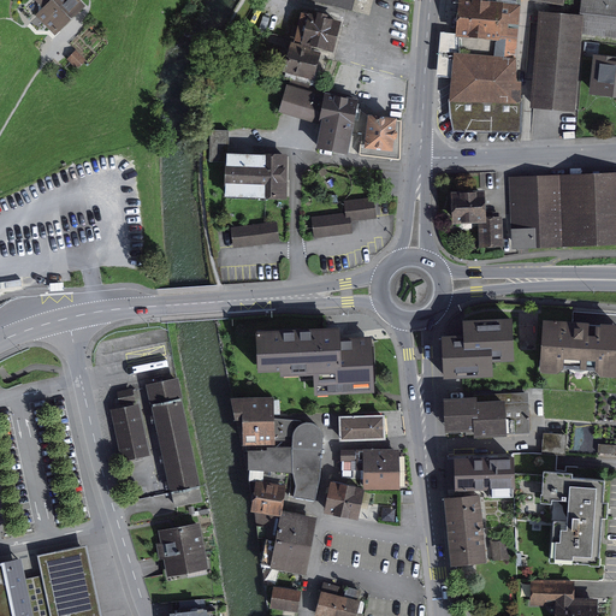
[(35,13),(54,34),(84,6),(78,0),(36,0),(43,6),(35,13)]
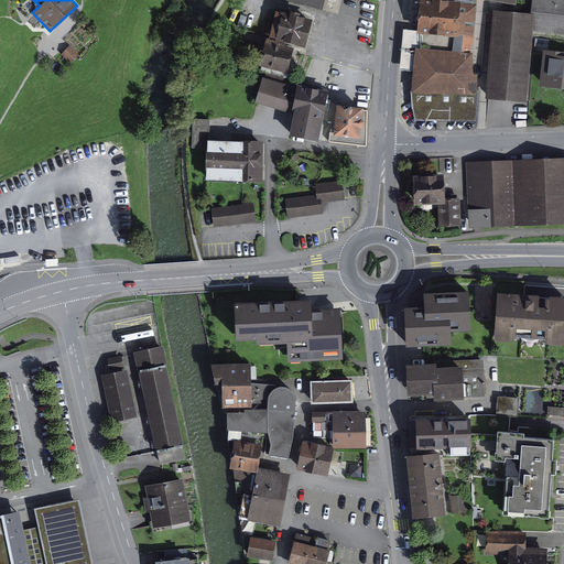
[(284,0),(323,10),(324,0),(284,0)]
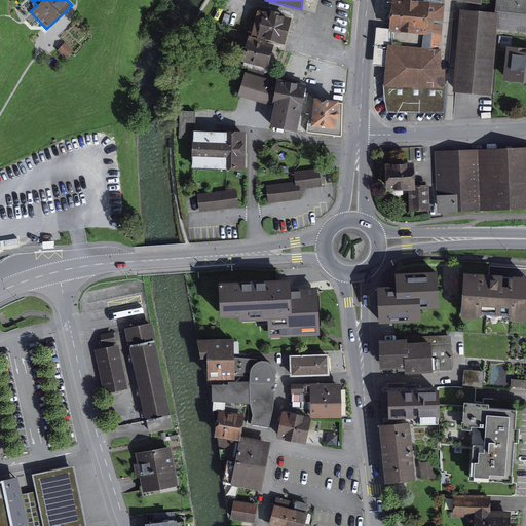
[(407,0),(395,0),(393,31),(431,33),(433,1),(407,0)]
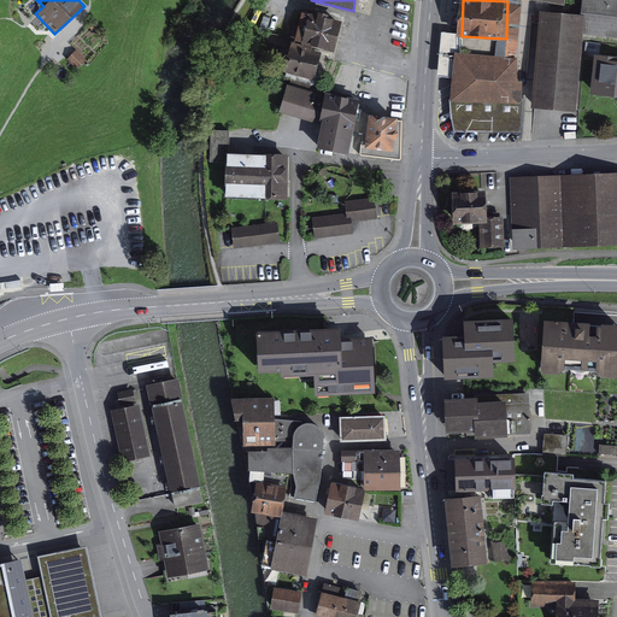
[(616,0),(589,0),(587,27),(616,30),(616,0)]
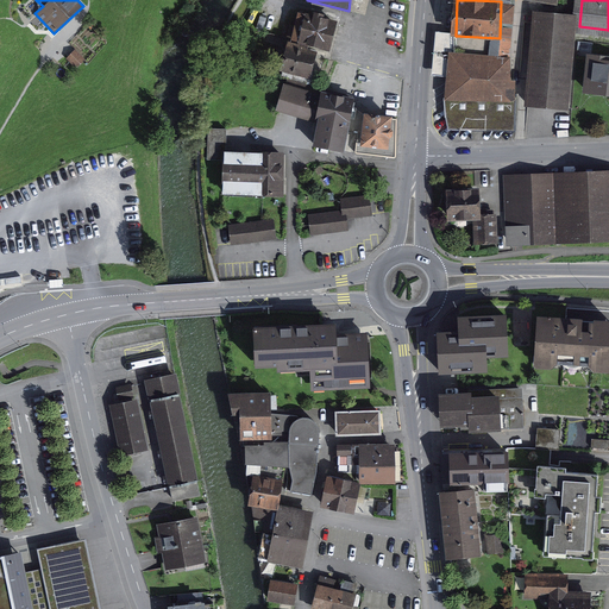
[(575,11),(534,10),(531,101),(571,102),(575,11)]
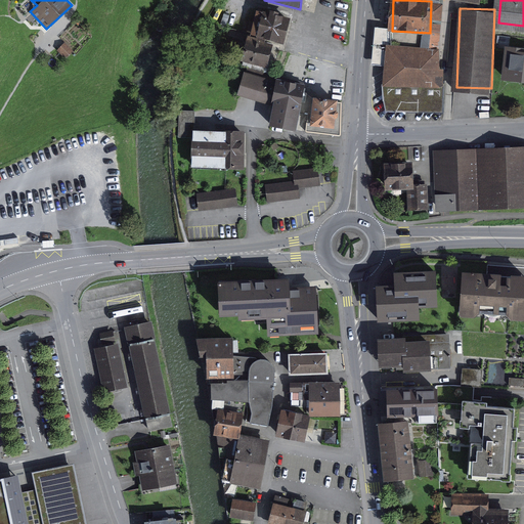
[(250,35),(256,36),(262,12),(256,10),(250,35)]
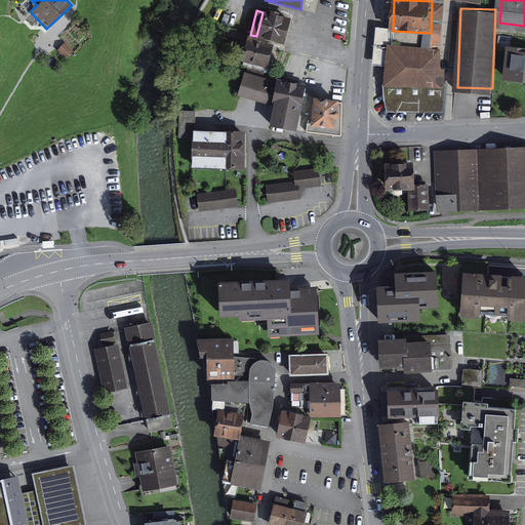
[(256,36),(284,44),(291,18),(264,11),(263,12),(256,36)]
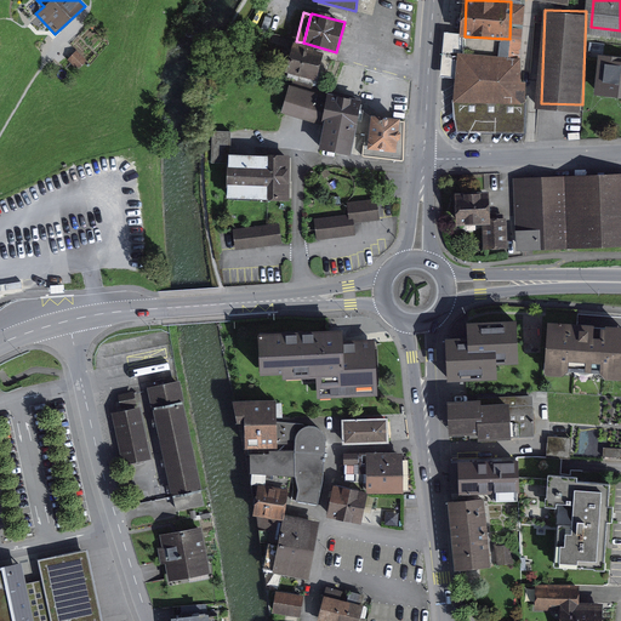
[(322,53),(294,46),(288,70),(315,79),(322,53)]
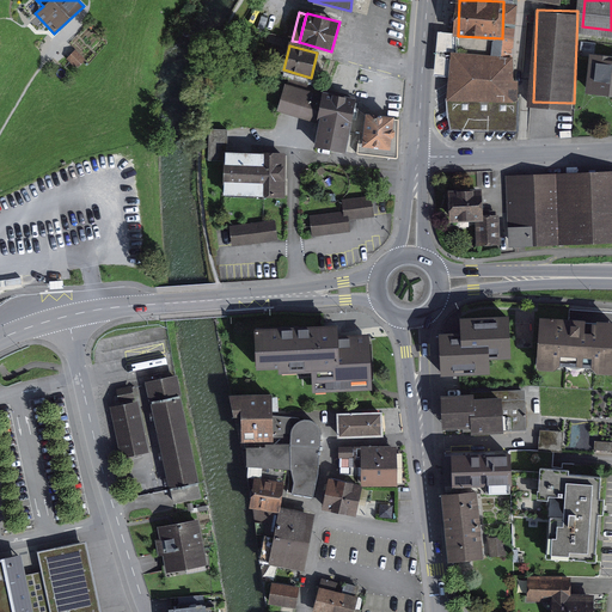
[(448,48),(450,126),(522,126),(521,47),(448,48)]
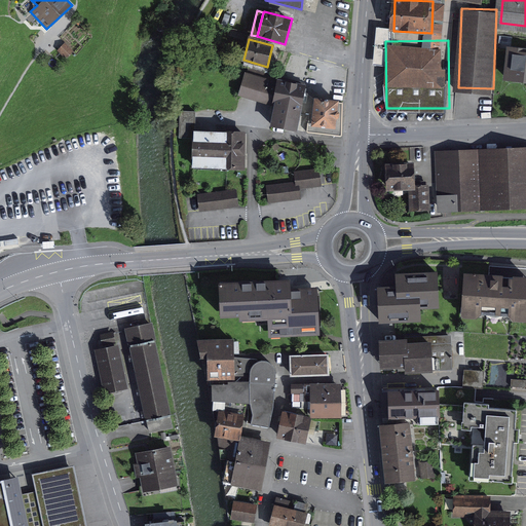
[(65,43),(58,50),(66,59),(74,51),(65,43)]
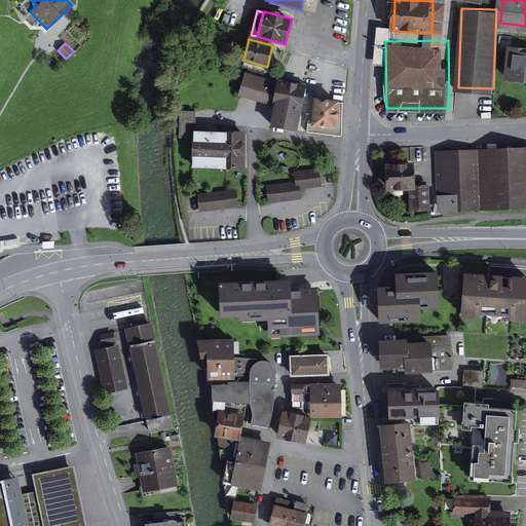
[(525,47),(512,45),(508,74),(525,76),(525,47)]
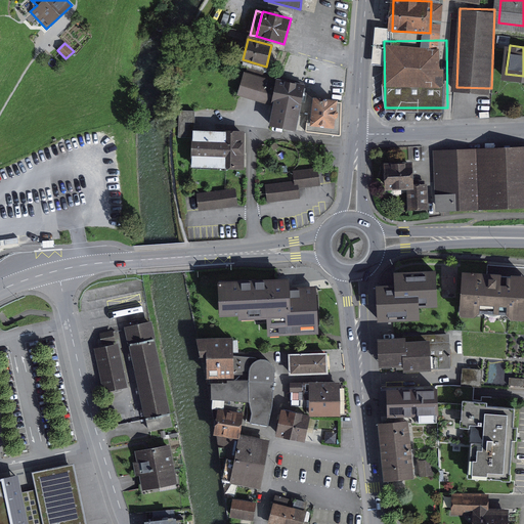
[(245,72),(237,94),(267,103),(274,80),(245,72)]
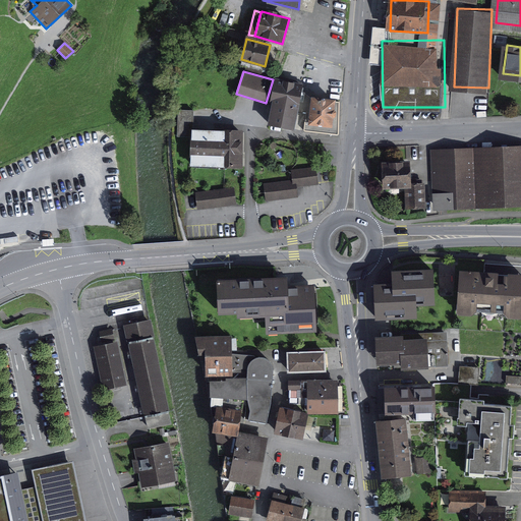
[(272,103),(268,125),(294,130),(303,83),(275,78),(270,102),(272,103)]
